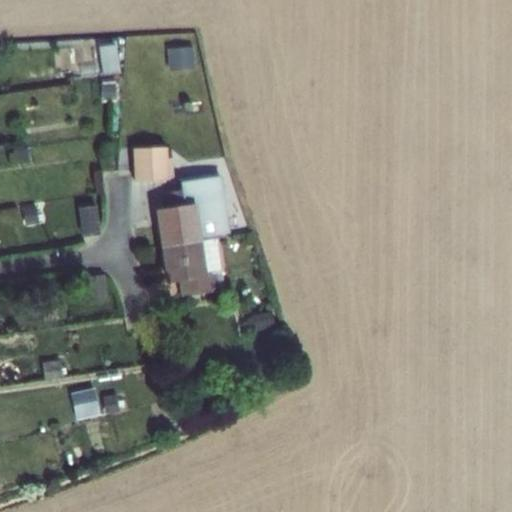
[(192,48),(166,49),(167,71),(193,70),(192,48)]
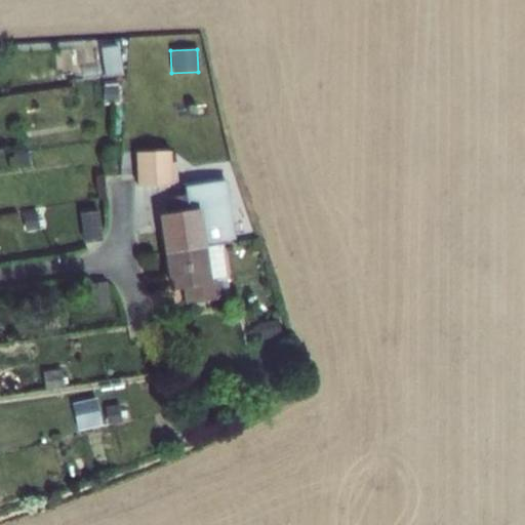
[(120,50),(98,51),(99,74),(121,74),(120,50)]
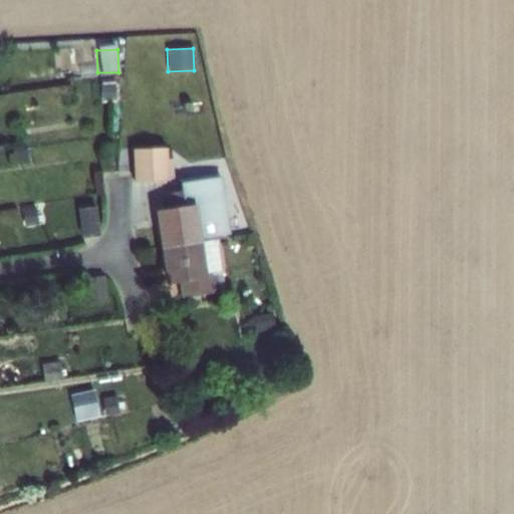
[(110,78),(96,78),(97,105),(111,105),(110,78)]
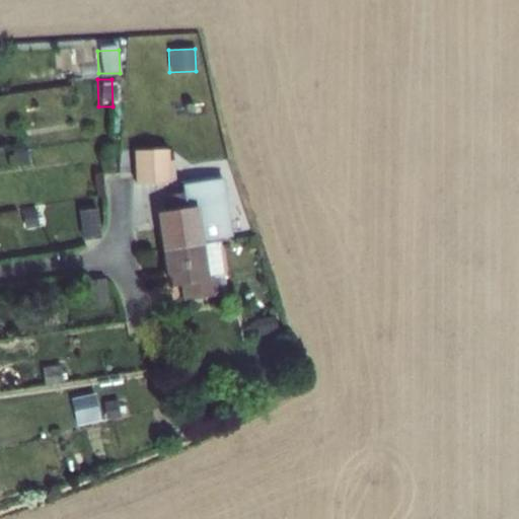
[(169,149),(135,149),(136,182),(170,181),(169,149)]
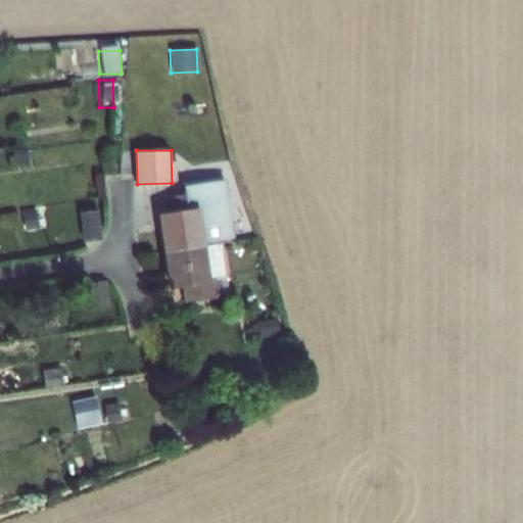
[(27,151),(18,153),(20,167),(29,165),(27,151)]
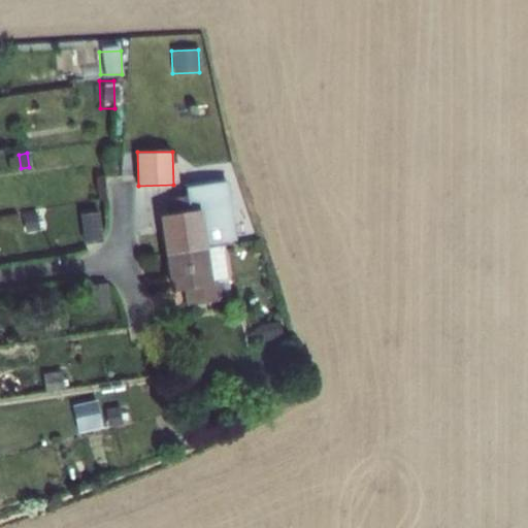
[(171,213),(159,216),(164,255),(206,248),(222,245),(236,240),(228,182),(187,188),(188,195),(169,198),(171,213)]
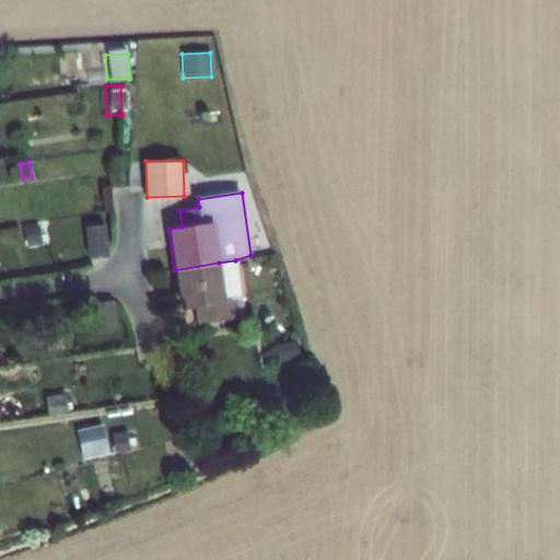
[(103,224),(83,228),(88,258),(107,256),(103,224)]
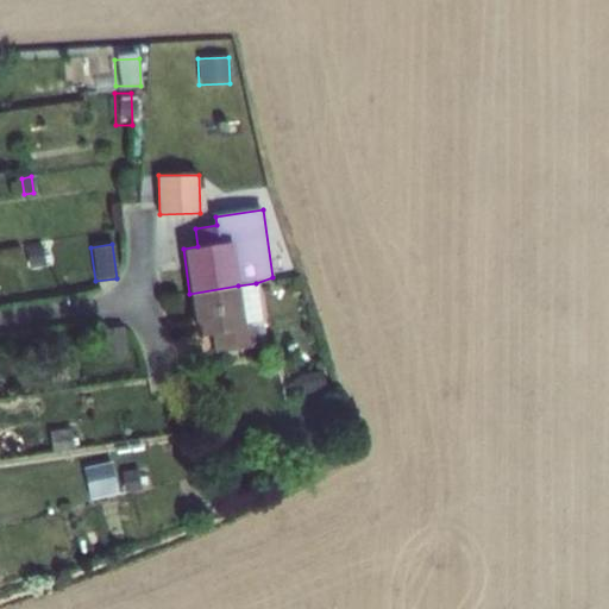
[(41,245),(25,248),(27,268),(44,265),(41,245)]
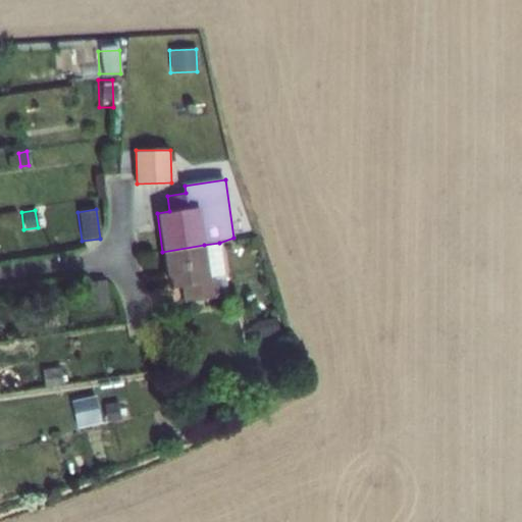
[(204,245),(162,252),(168,289),(180,286),(183,302),(222,297),(221,294),(226,293),(219,243),(204,245)]
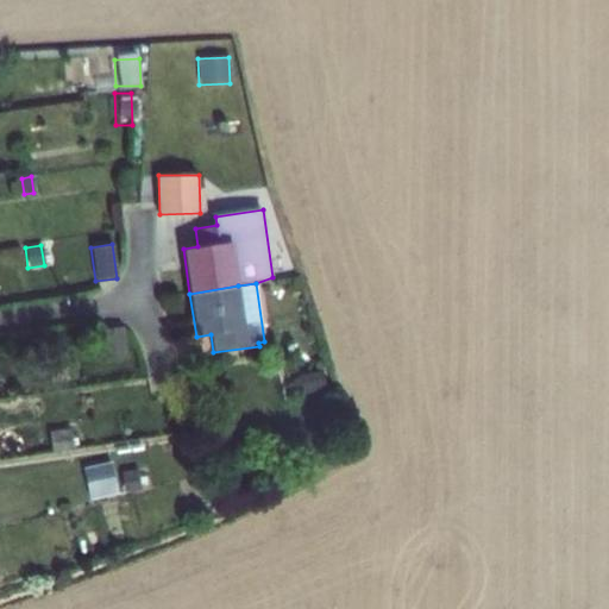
[(123,326),(99,330),(104,362),(126,359),(123,326)]
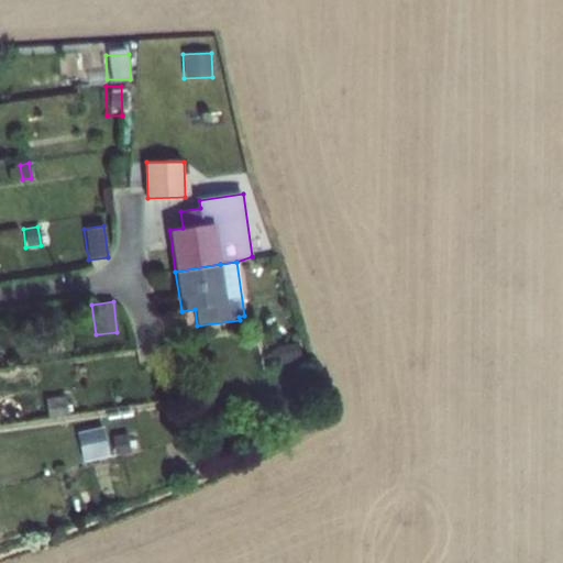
[(66,337),(45,340),(47,352),(68,348),(66,337)]
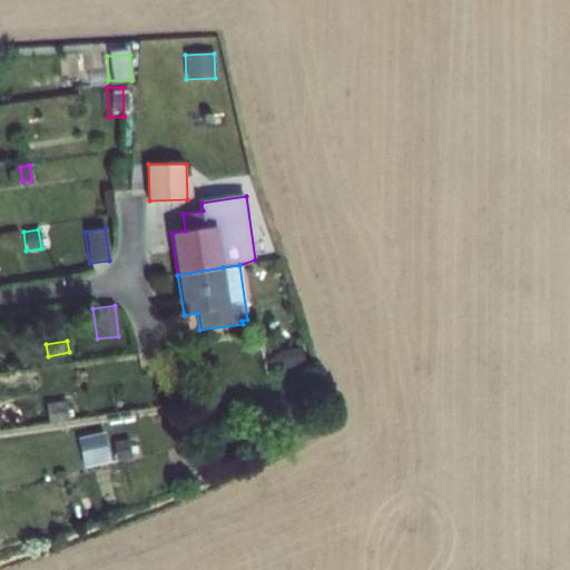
[(301,346),(279,351),(283,367),(304,363),(301,346)]
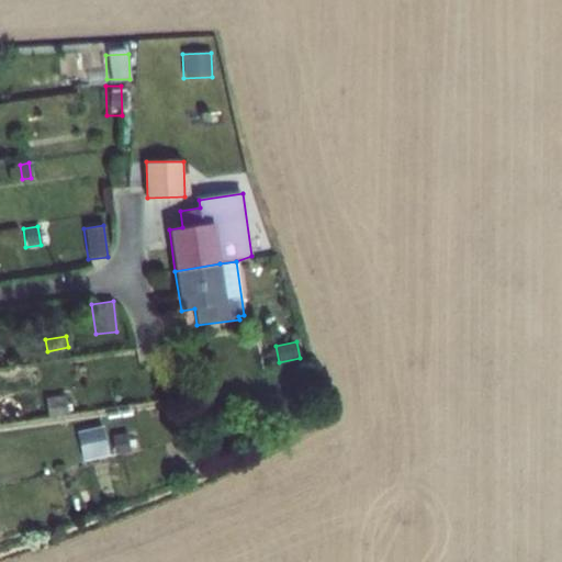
[(64,396),(54,397),(57,415),(67,414),(64,396)]
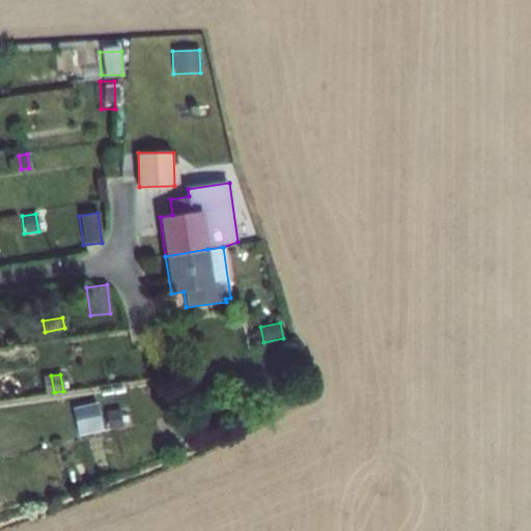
[(94,401),(72,407),(78,434),(101,428),(94,401)]
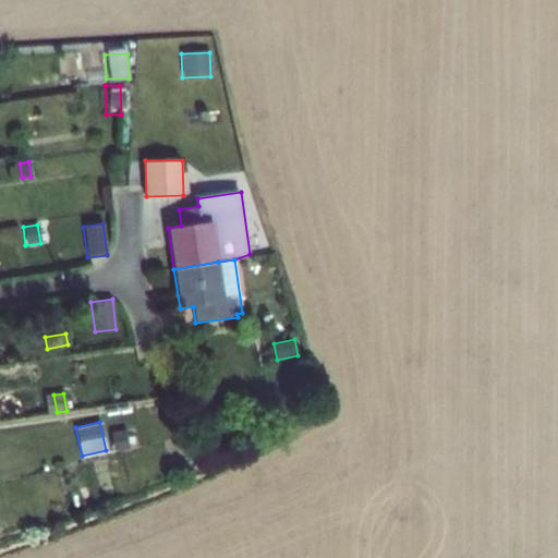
[(125,429),(110,432),(113,450),(128,448),(125,429)]
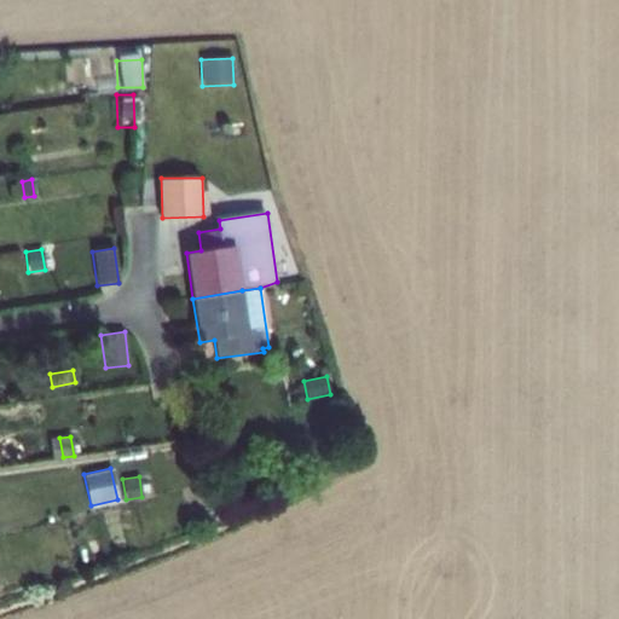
All buildings are outlined.
